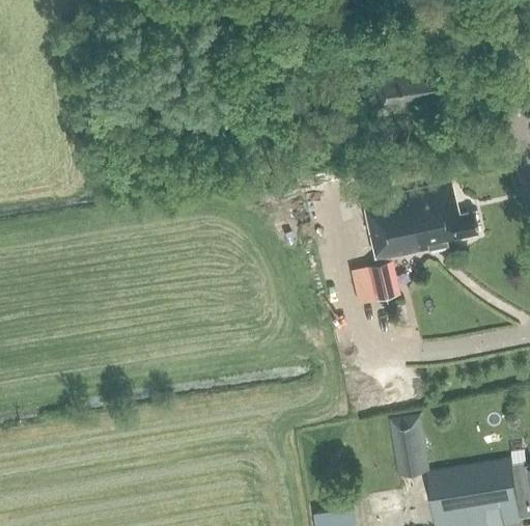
[(420,64),(420,61),(366,68),(370,105),(373,104),(375,121),(435,114),(434,109),(446,107),(440,61),(420,64)]
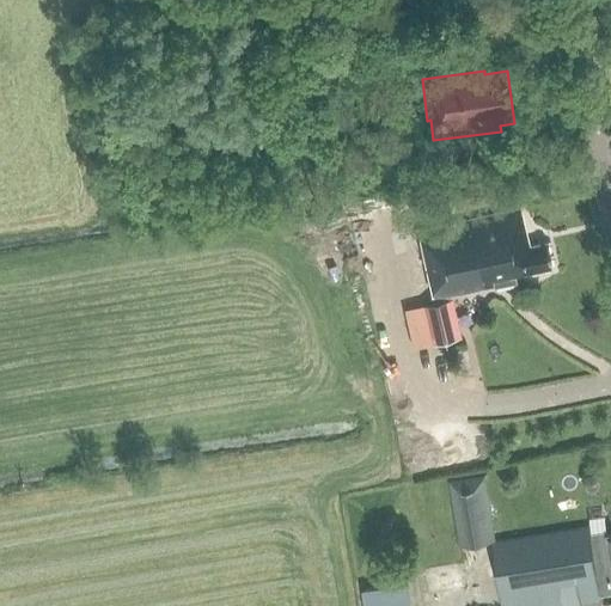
[(532,251),(524,215),(420,237),(435,307),(423,311),(432,349),(462,343),(452,298),(526,282),(525,275),(555,269),(550,248),(532,251)]
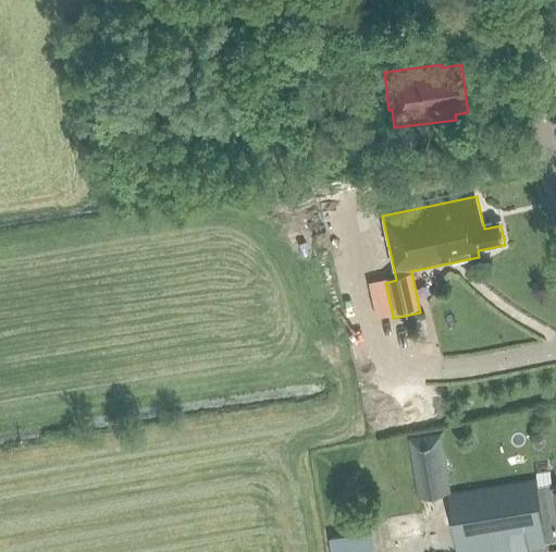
[(452,498),(442,441),(410,446),(419,503),(452,498)]
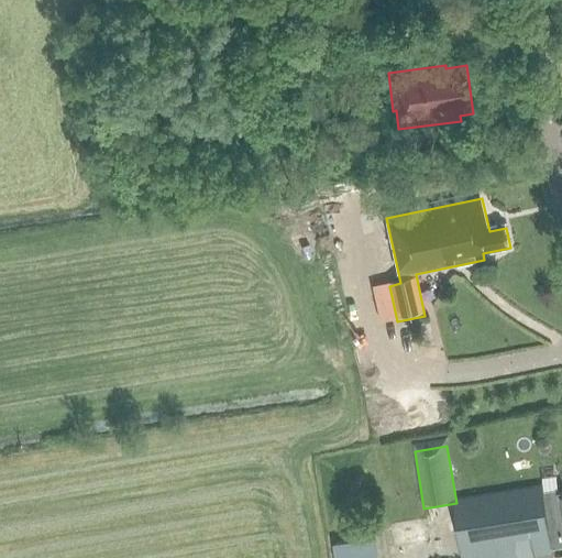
[(543,496),(543,491),(456,505),(464,557),(548,557),(555,556),(554,549),(560,548),(561,555),(561,557),(561,494),(543,496)]
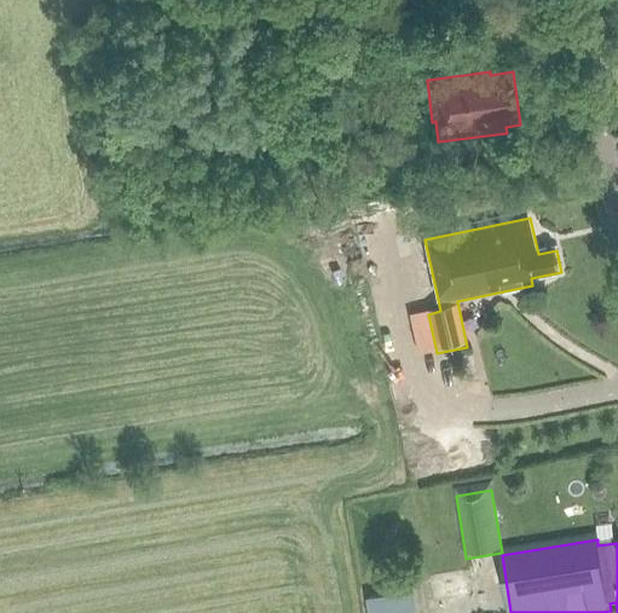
[(371,603),(373,612),(417,612),(415,596),(371,603)]
